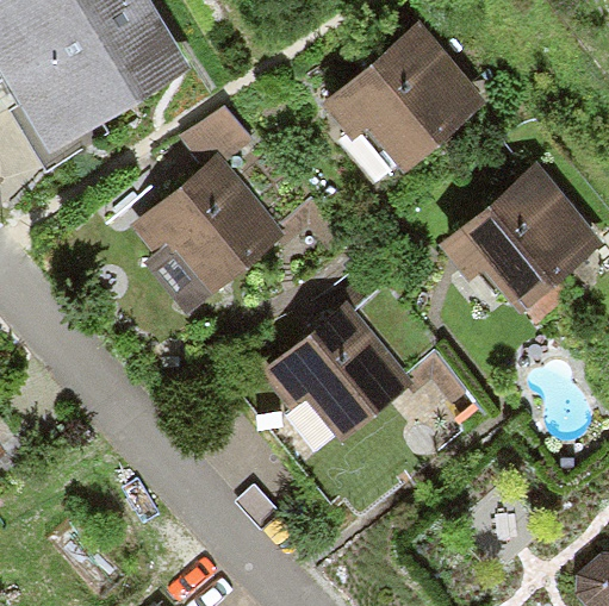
[(6,0),(0,4),(0,64),(12,85),(22,100),(10,107),(48,172),(89,145),(84,137),(193,70),(150,0),(6,0)]
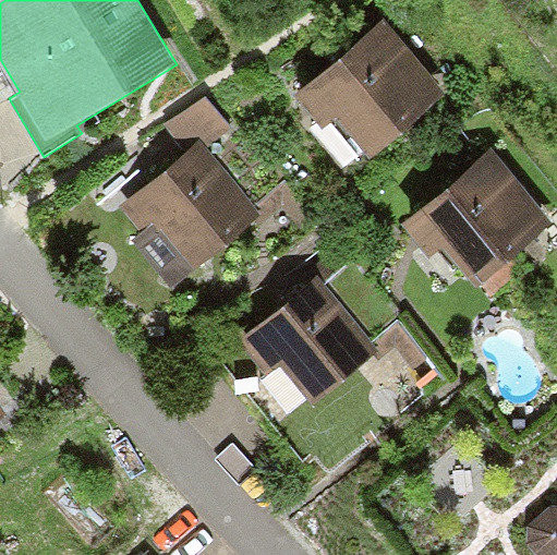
[(318,83),(297,100),(323,131),(338,118),(370,156),(440,96),(382,28),(318,83)]
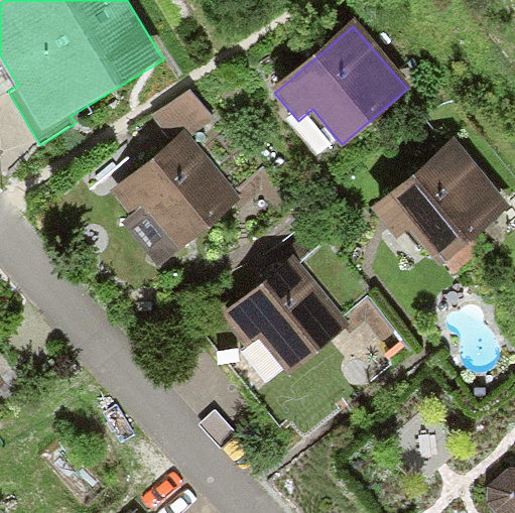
[(172,140),(112,188),(132,215),(125,220),(158,262),(242,195),(192,134),(214,117),(188,87),(152,116),(172,140)]
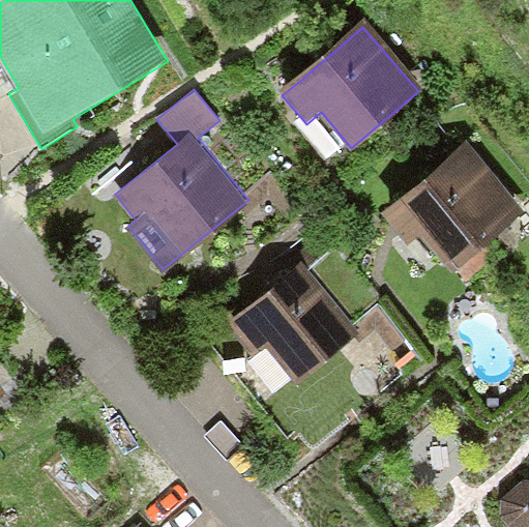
[(469,144),(383,216),(407,244),(417,235),(451,275),(458,270),(464,277),(497,250),(491,241),(526,211),(469,144)]
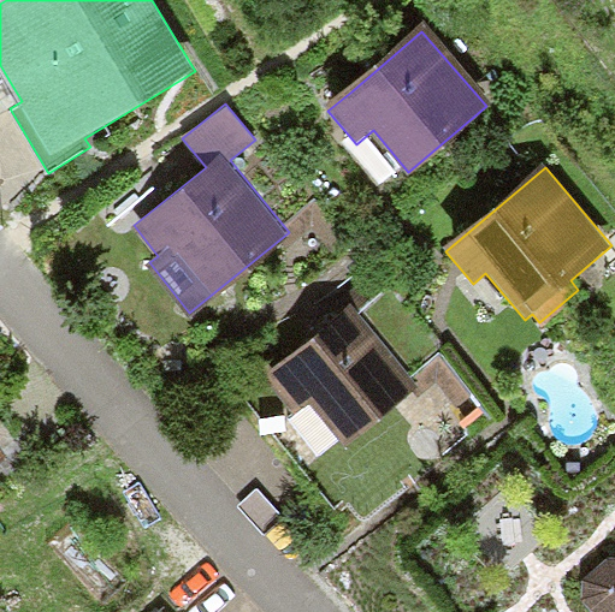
[(290,416),(311,399),(344,441),(415,385),(368,327),(350,304),(259,378),(290,416)]
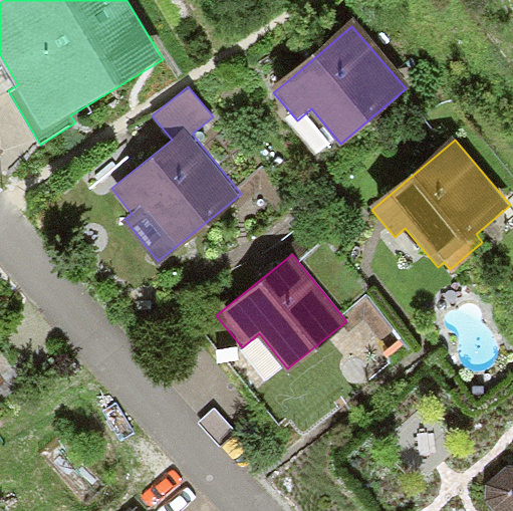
[(488,499),(494,507),(497,510),(512,510),(512,469),(505,468),(485,484),(488,499)]
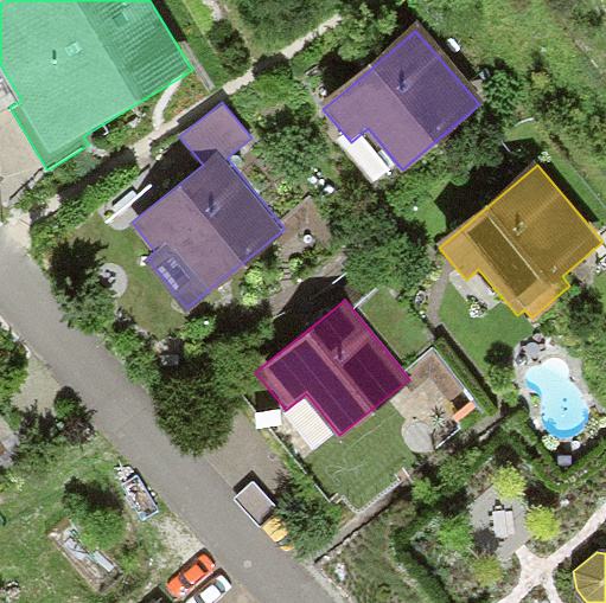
[(171,602),(160,590),(145,602),(171,602)]
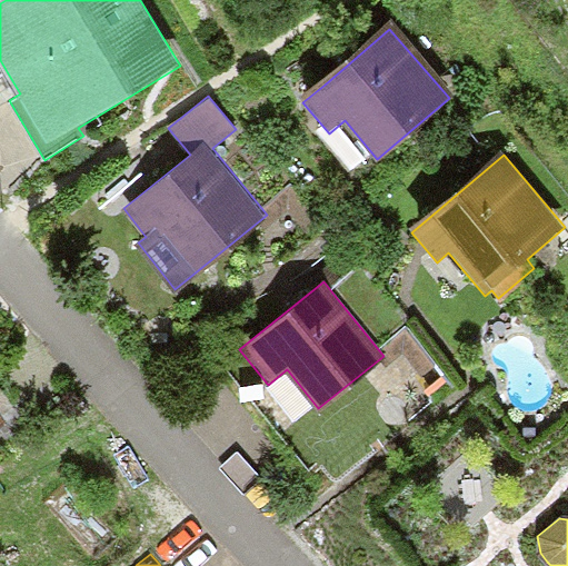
All buildings are outlined.
